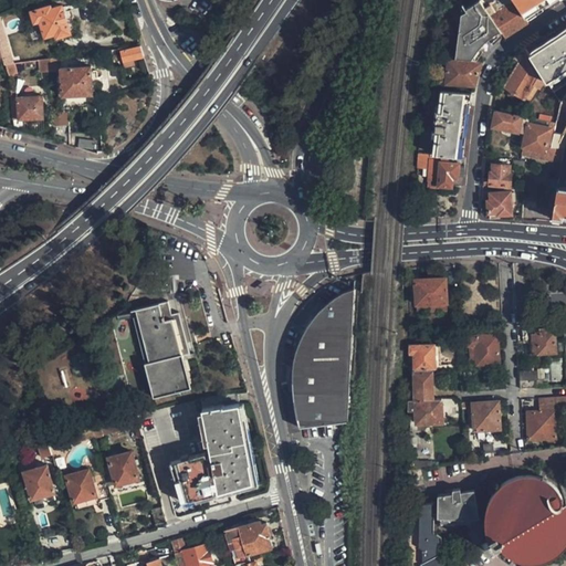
[(460,12),(456,58),(475,60),(482,49),(491,41),(502,31),(480,0),(478,0),(464,9),(461,4),(460,12)]
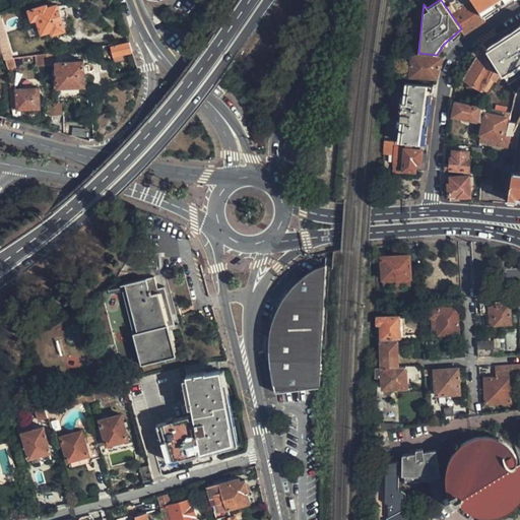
[(485,19),(473,0),(441,0),(461,28),(464,33),(485,19)]
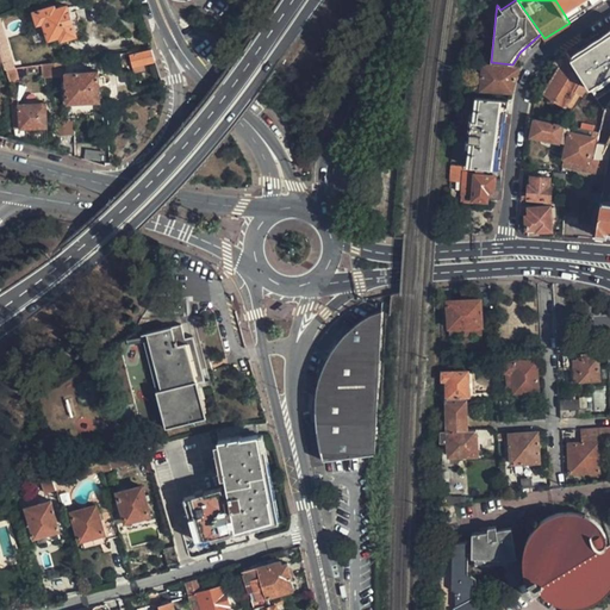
[(555,0),(570,23),(603,1),(602,0),(555,0)]
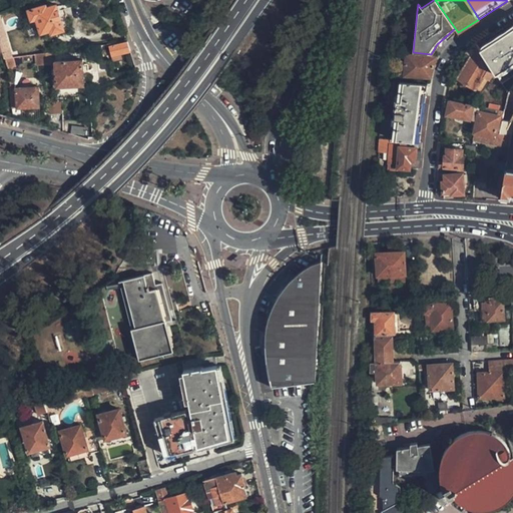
[(30,11),(33,20),(38,19),(43,32),(53,30),(54,34),(65,30),(58,5),(48,8),(47,5),(30,11)]
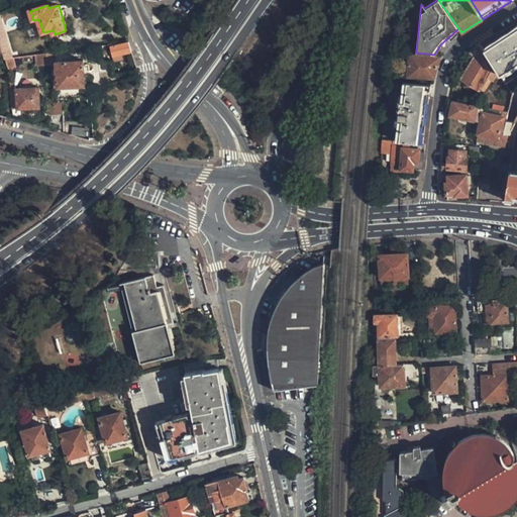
[(0,54),(2,54),(7,70),(16,68),(1,15),(0,15),(0,54)]
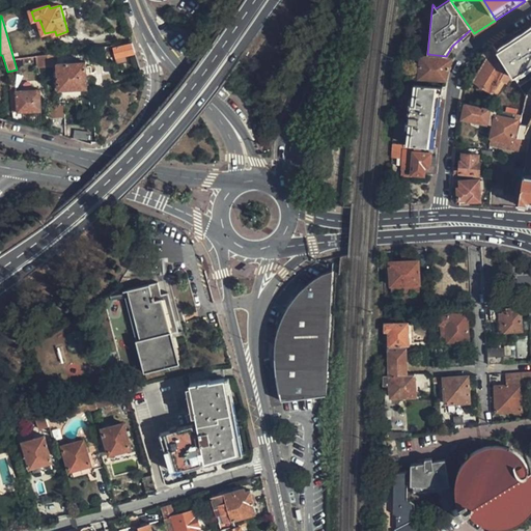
[(530,28),(497,50),(507,67),(511,74),(513,76),(530,64),(530,28)]
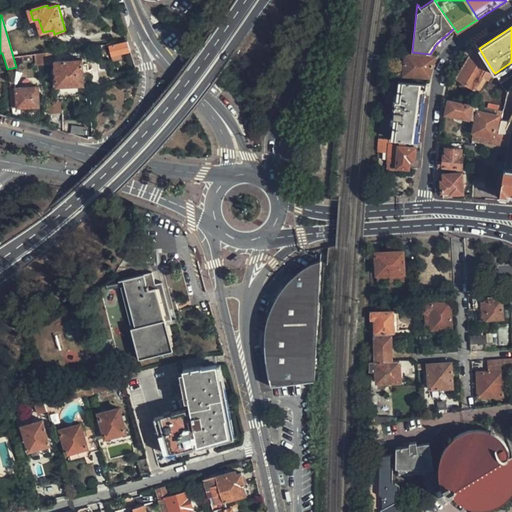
[(109,46),(112,56),(130,51),(127,42),(109,46)]
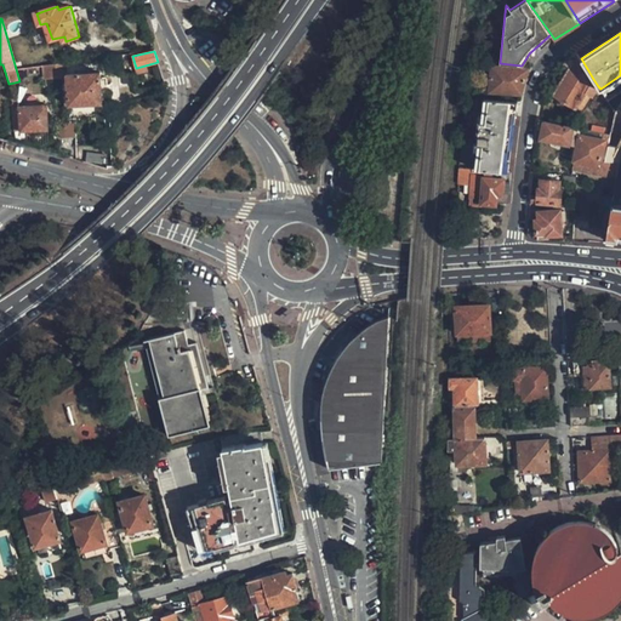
[(570,58),(565,62),(573,67),(593,79),(581,58),(577,53),(570,58)]
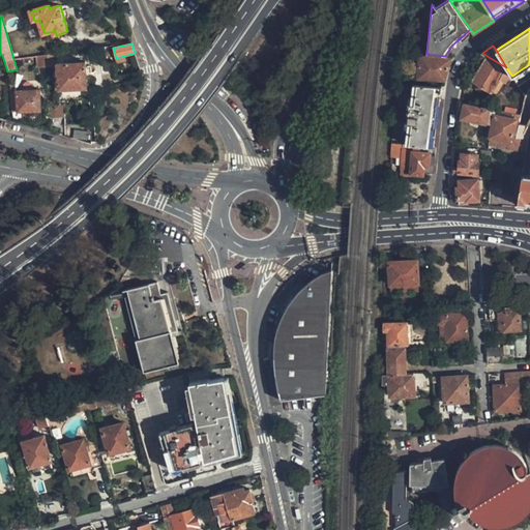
[(52,66),(51,54),(42,55),(45,66),(52,66)]
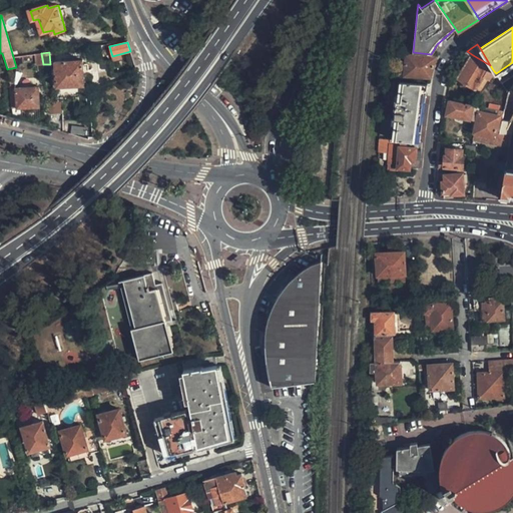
[(405,74),(431,77),(436,57),(407,54),(405,74)]
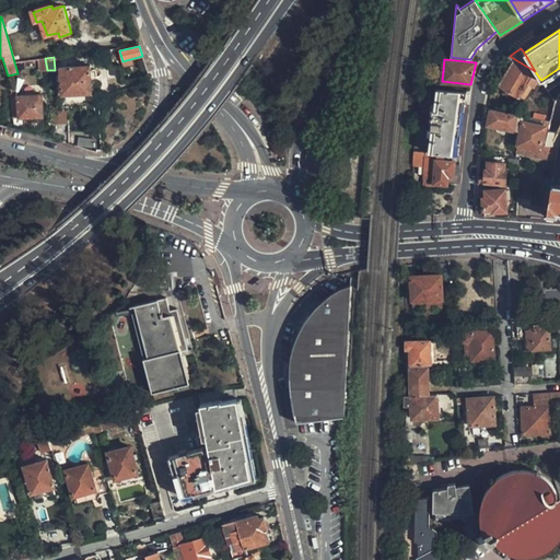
[(535,71),(516,60),(501,85),(509,89),(506,92),(512,95),(513,93),(520,96),(535,71)]
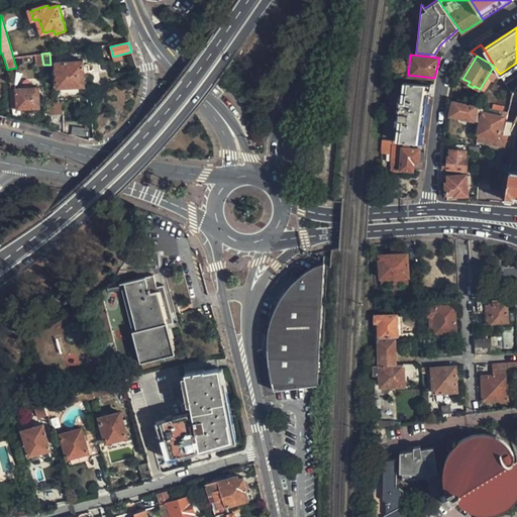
[(83,61),(56,62),(58,84),(58,88),(85,86),(84,76),(83,61)]
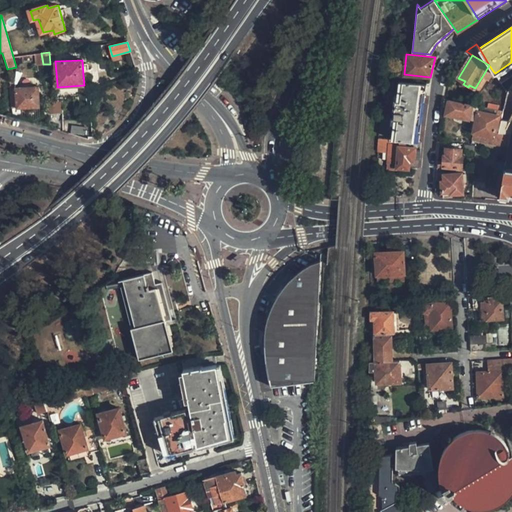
[(493,71),(489,65),(475,88),(481,91),(493,71)]
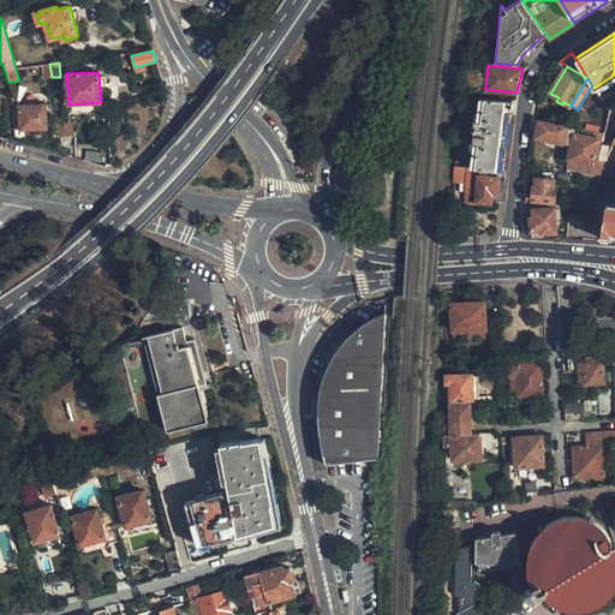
[(479,99),(477,123),(475,123),(471,168),(488,168),(506,171),(512,101),(479,99)]
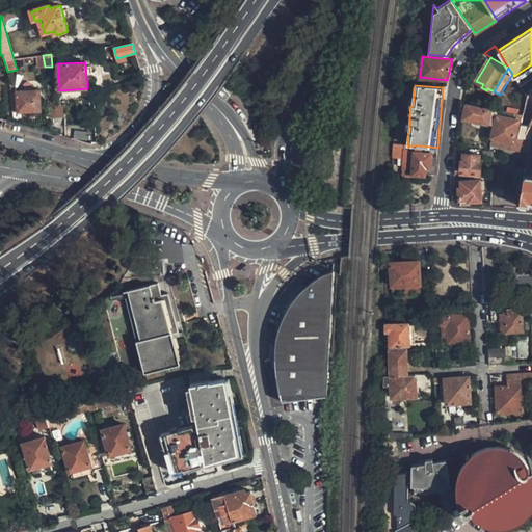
[(40,88),(12,91),(14,112),(42,110),(40,88)]
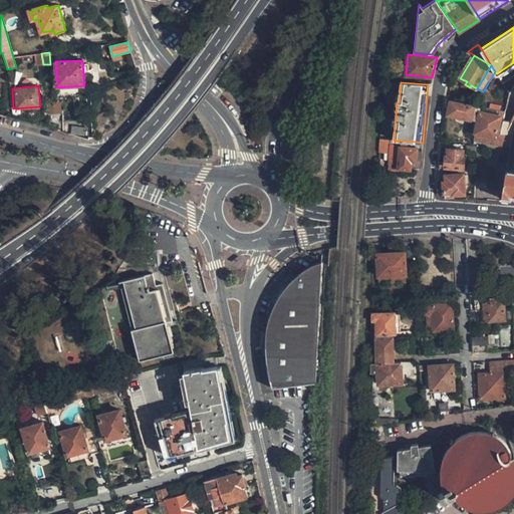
[(513,93),(509,93),(506,109),(513,109),(513,172),(506,172),(502,197),(511,198),(512,195),(513,195),(513,93)]
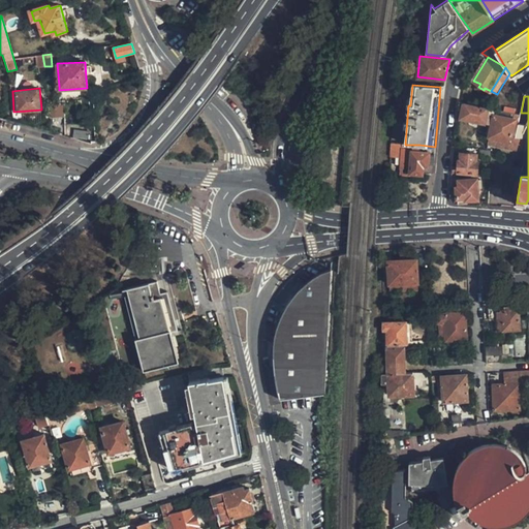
[(460,102),(457,118),(489,124),(487,136),(489,136),(494,110),(492,109),(460,102)]
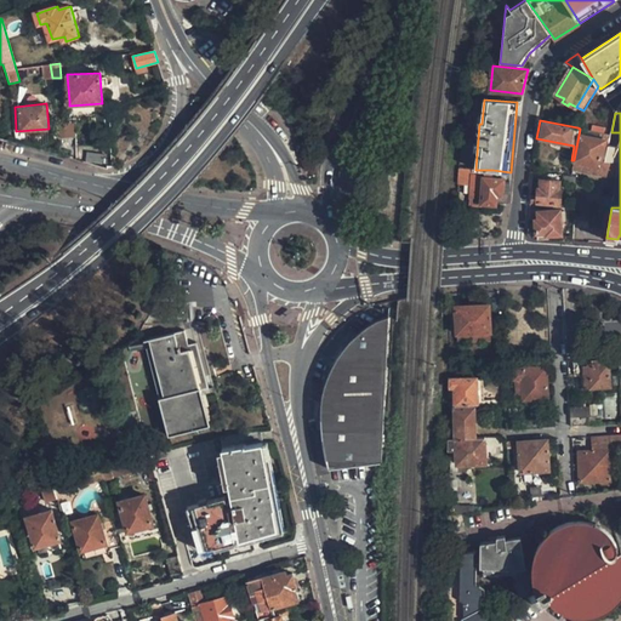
[(591,121),(588,130),(607,134),(609,125),(591,121)]
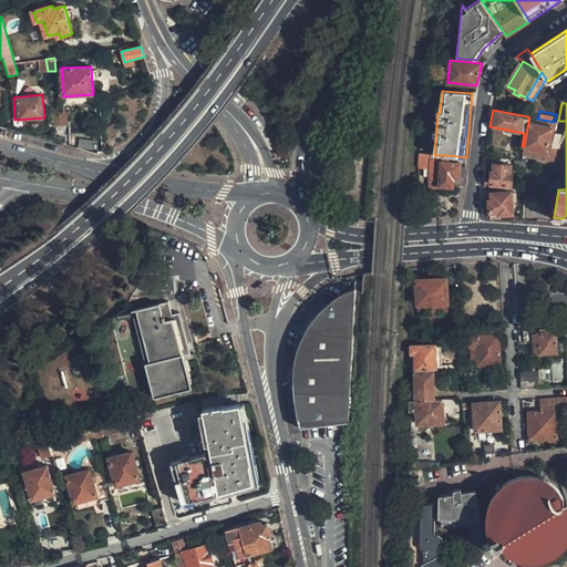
[(54,115),(55,130),(65,129),(64,114),(54,115)]
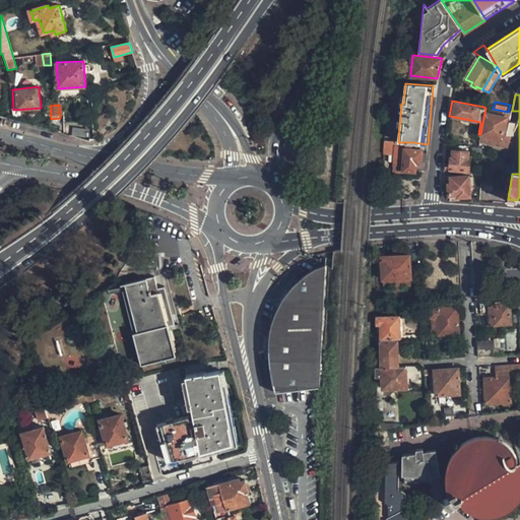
[(485,108),(480,134),(503,138),(502,145),(517,148),(519,135),(508,134),(505,133),(508,112),(493,109),(485,108)]
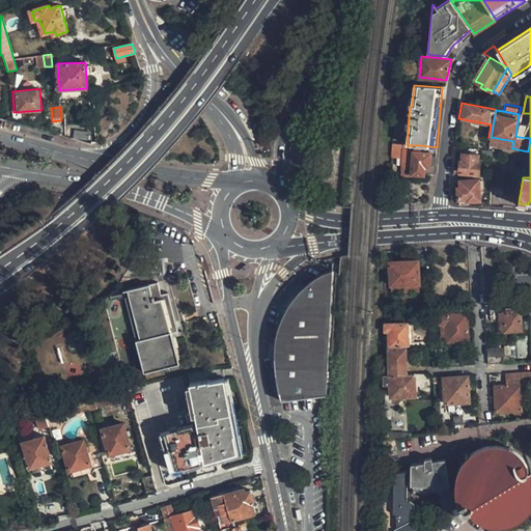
[(89,119),(70,120),(71,137),(91,143),(89,119)]
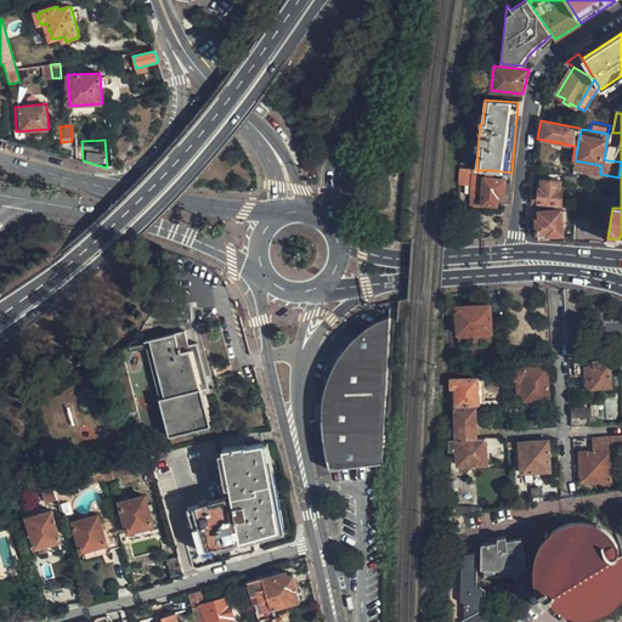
[(58,153),(77,159),(72,141),(61,142),(58,153)]
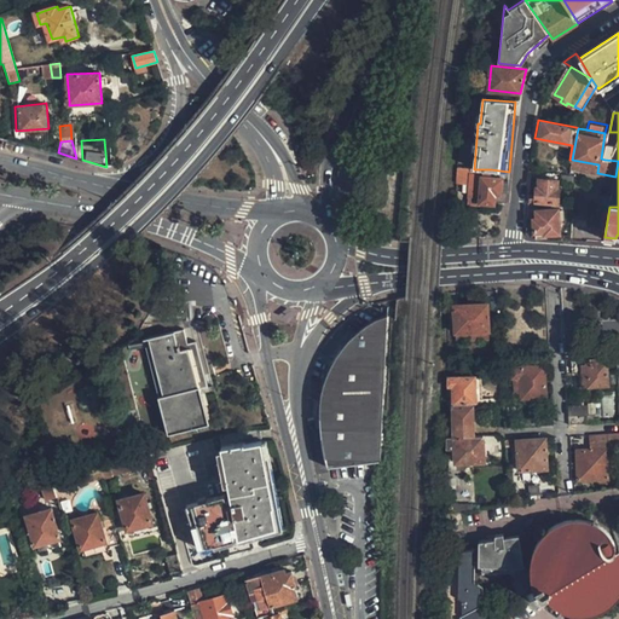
[(605,160),(618,161),(618,152),(618,146),(607,144),(605,160)]
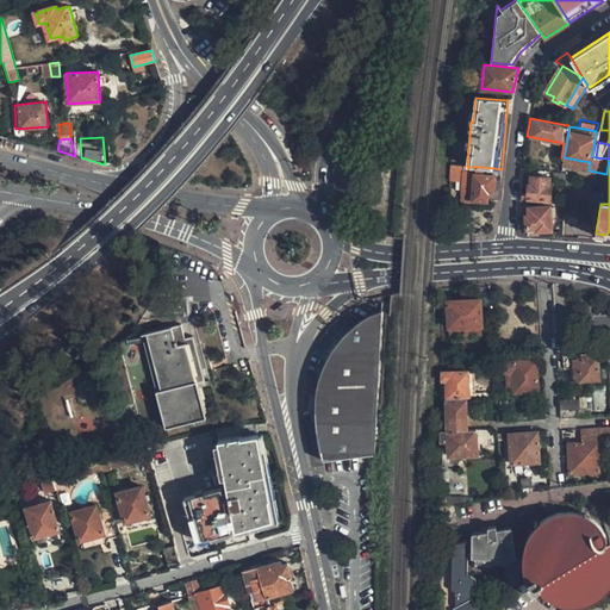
[(564,157),(562,167),(589,170),(590,162),(564,157)]
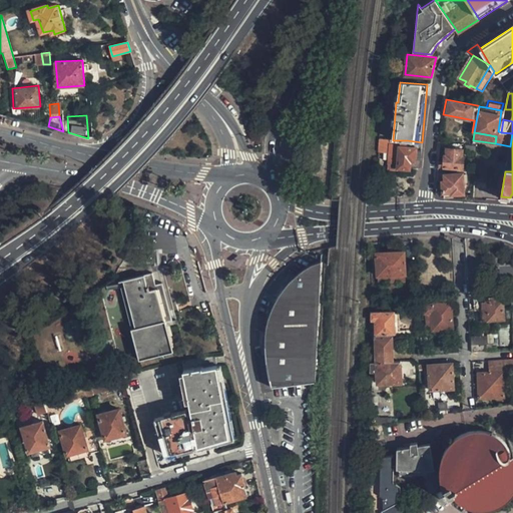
[(410,170),(410,167),(414,168),(421,168),(422,160),(423,150),(416,150),(414,147),(407,147),(407,140),(393,140),(390,140),(387,176),(398,175),(398,170),(410,170)]
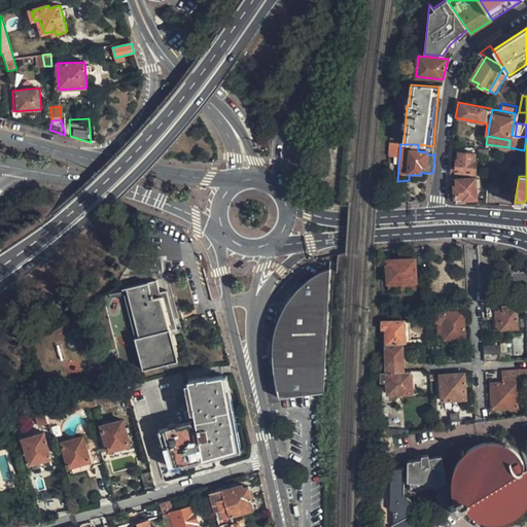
[(475,172),(476,161),(472,161),(475,153),(460,152),(459,162),(457,162),(456,171),(475,172)]
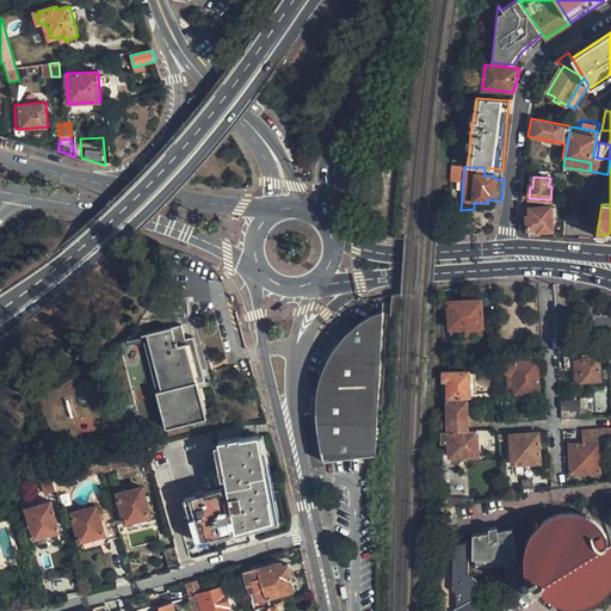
[(551,208),(531,209),(531,216),(528,217),(530,235),(541,234),(541,230),(553,230),(551,208)]
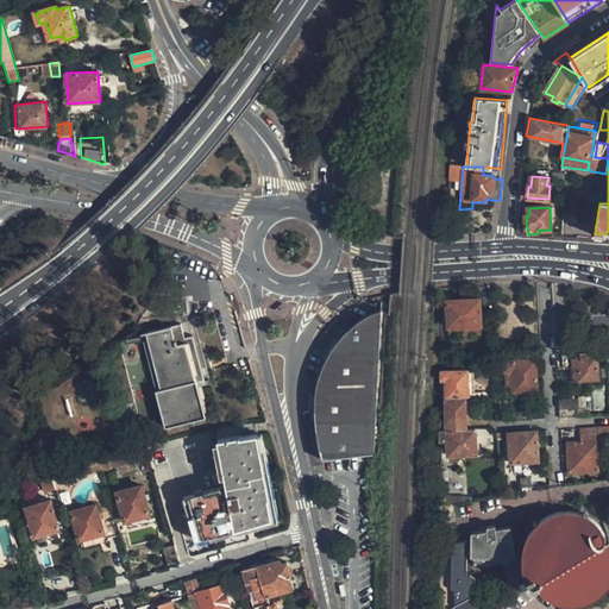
[(479,299),(473,299),(473,294),(463,294),(463,299),(452,299),(449,300),(449,305),(441,306),(441,351),(449,351),(449,336),(482,332),(479,299)]
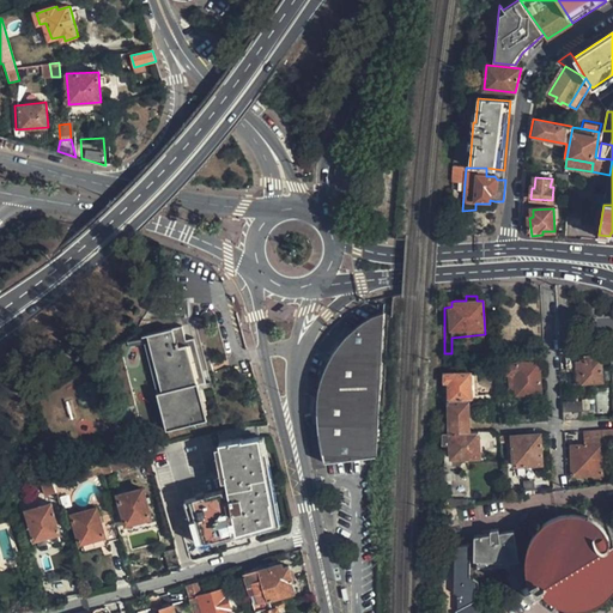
[(325,462),(377,456),(382,313),(368,320),(357,328),(351,333),(343,343),(338,349),(332,358),(320,383),(317,396),(317,418),(325,462)]
